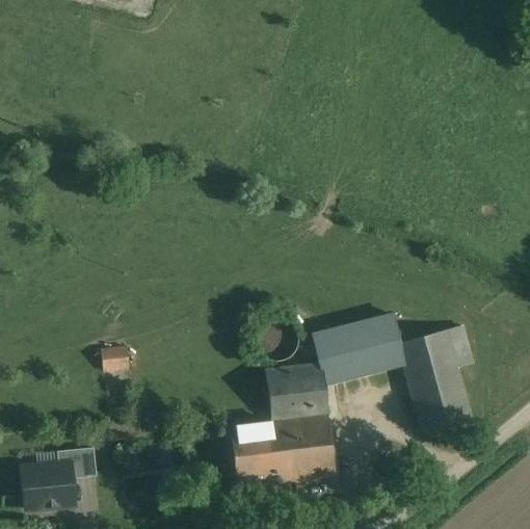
[(301,345),(302,337),(300,329),(296,322),(289,318),(281,316),(272,318),(265,322),(261,329),(259,338),(261,346),(266,353),(273,358),(282,360),(289,358),(296,352),(301,345)]
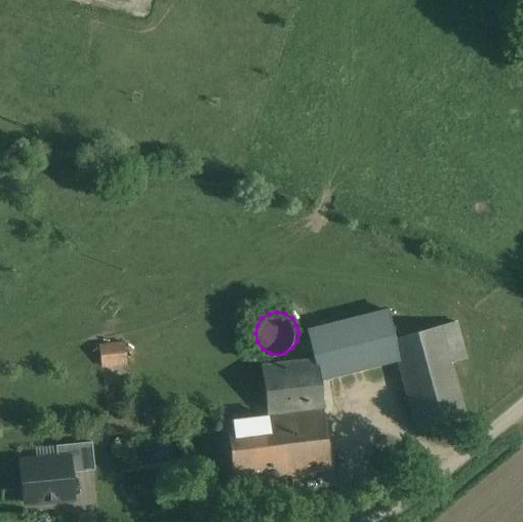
[(455,320),(441,324),(451,361),(466,357),(455,320)]
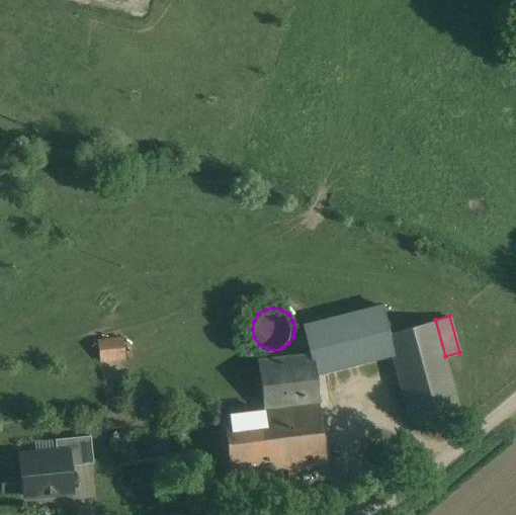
[(435,320),(390,332),(398,359),(415,421),(459,409),(445,356),(435,320)]
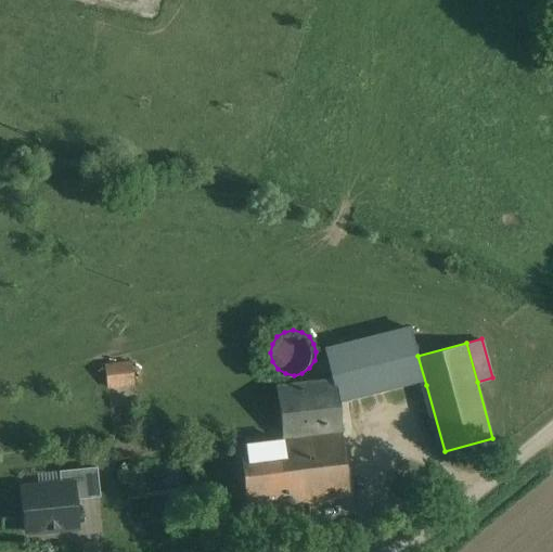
[(418,356),(390,363),(398,394),(426,385),(418,356)]
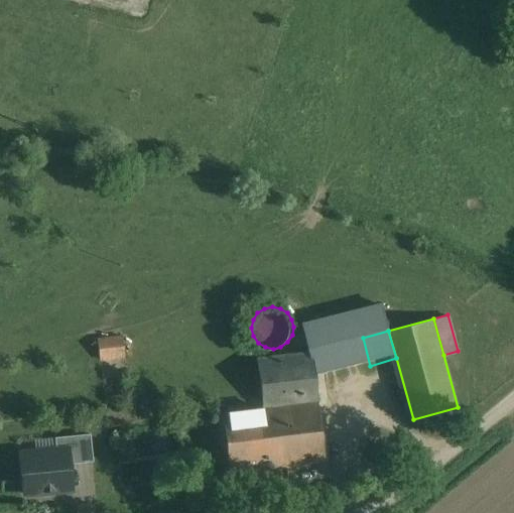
[(123,335),(99,338),(102,358),(126,355),(123,335)]
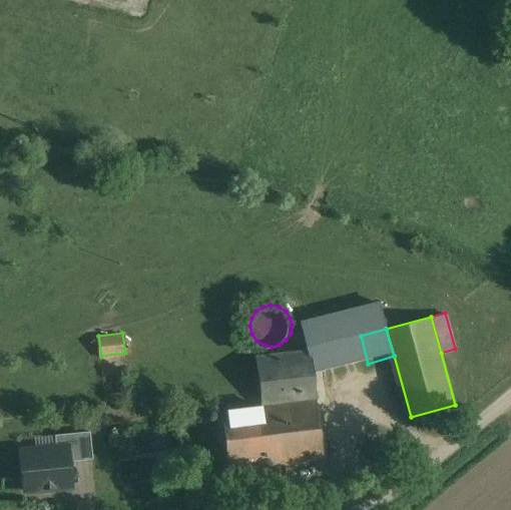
[(361,336),(347,340),(354,367),(368,364),(361,336)]
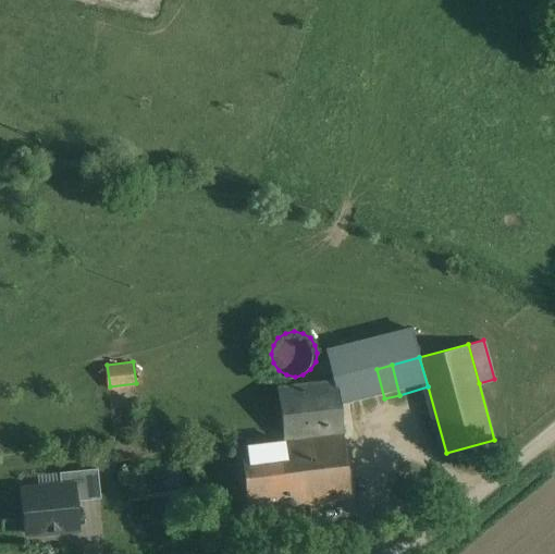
[(384,398),(377,369),(362,372),(370,403),(384,398)]
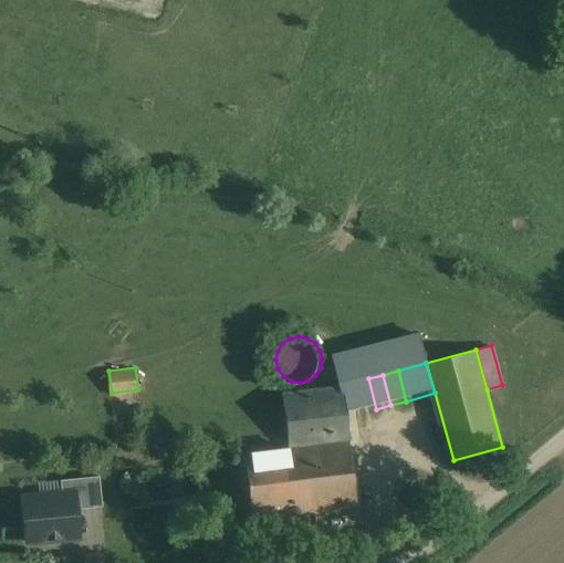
[(344,384),(283,392),(290,448),(350,440),(351,440),(344,384)]
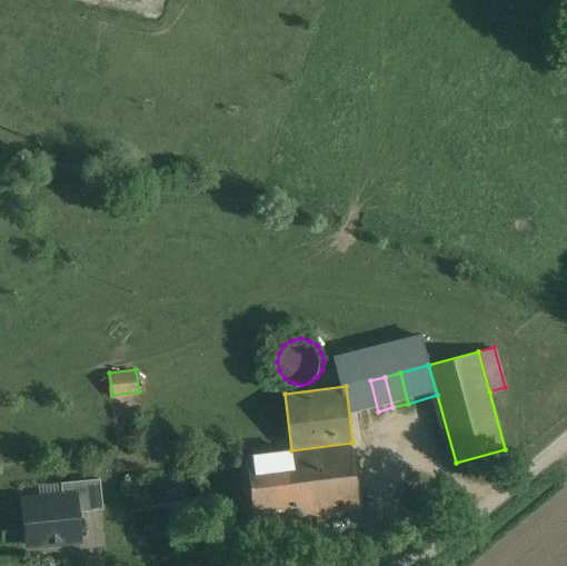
[(291,450),(248,456),(255,520),(359,507),(351,443),(291,450)]
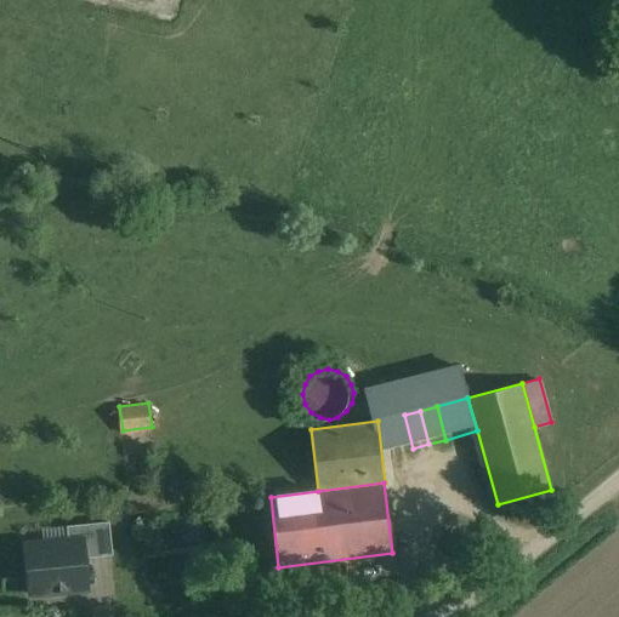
[(71,540),(83,538),(84,558),(114,555),(112,521),(68,525),(71,540)]
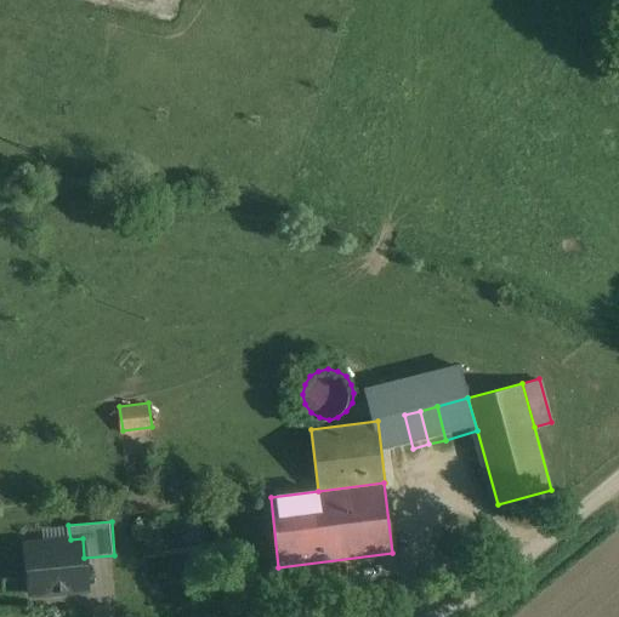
[(71,540),(28,544),(33,593),(87,587),(84,558),(83,538),(71,540)]
